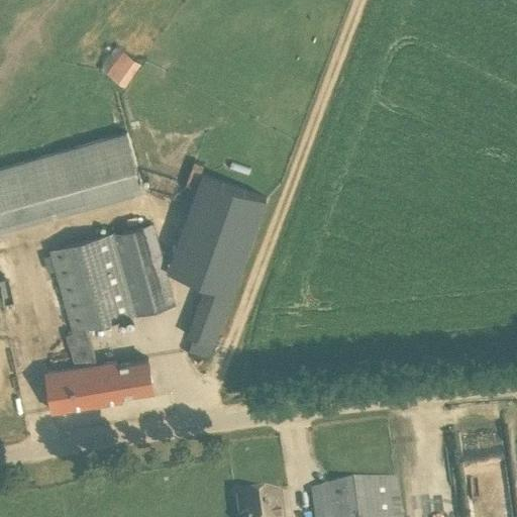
[(125,87),(141,64),(116,46),(100,70),(125,87)]
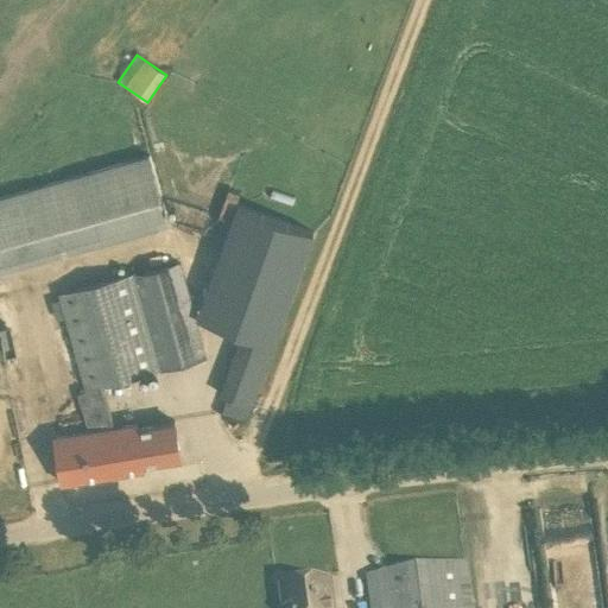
[(0,197),(0,271),(169,223),(150,156),(0,197)]
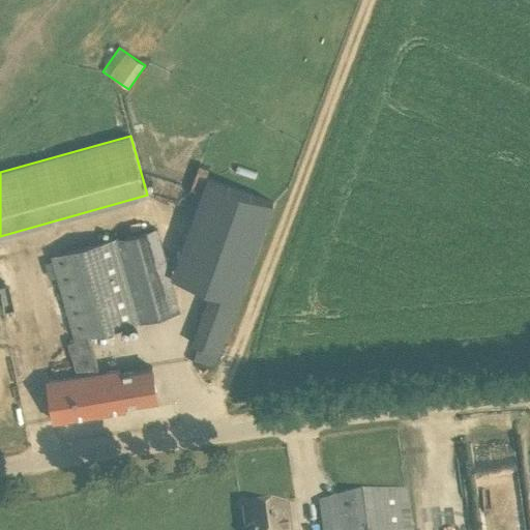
[(215,217),(192,285),(240,301),(274,204),(206,180),(196,210),(215,217)]
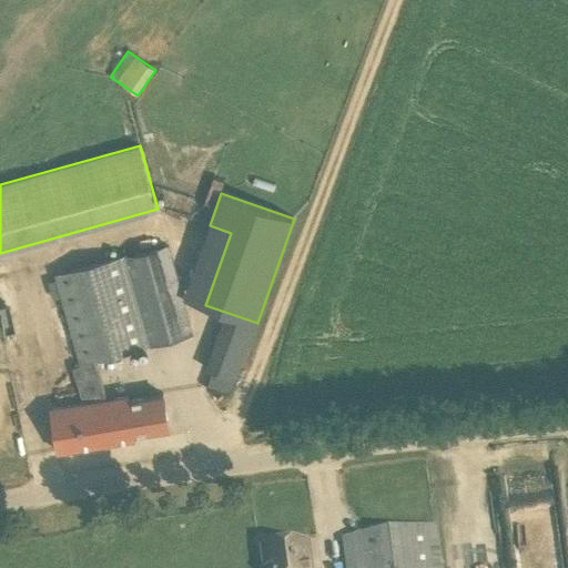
[(169,246),(128,259),(152,345),(193,334),(169,246)]
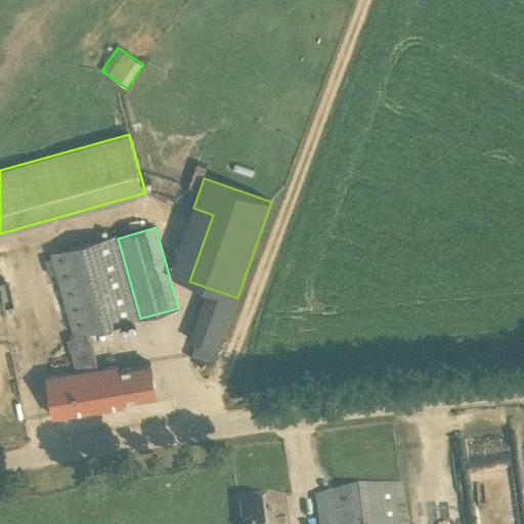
[(51,253),(75,337),(88,333),(140,318),(118,238),(117,234),(51,253)]
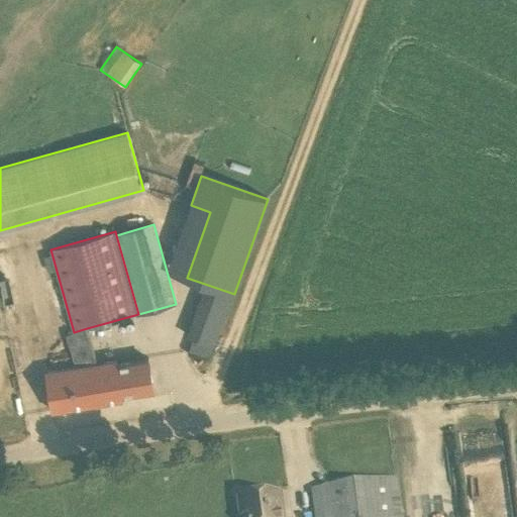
[(67,334),(77,368),(98,364),(87,328),(74,332),(67,334)]
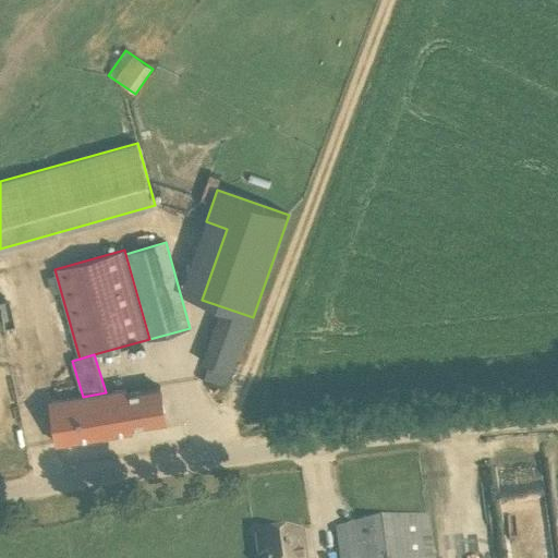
[(210,365),(205,378),(228,386),(233,374),(210,365)]
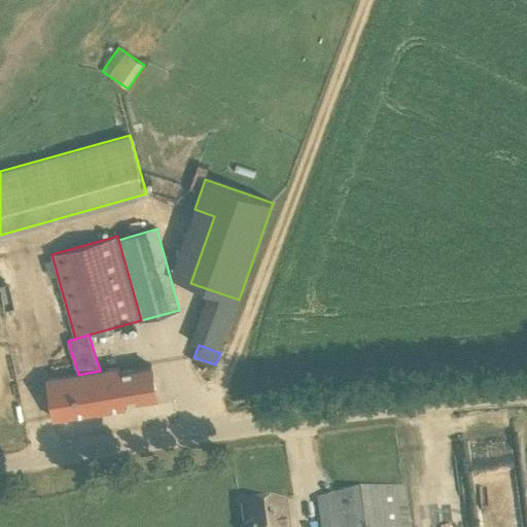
[(126,407),(125,402),(156,397),(151,366),(119,372),(118,367),(100,371),(78,375),(46,380),(54,419),(126,407)]
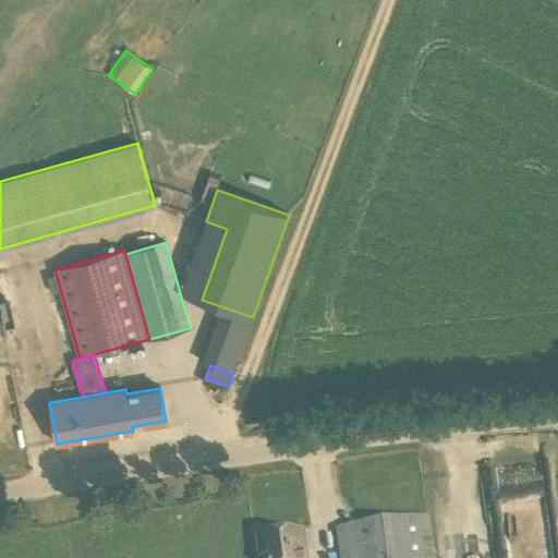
[(553,557),(545,483),(497,488),(504,557),(553,557)]
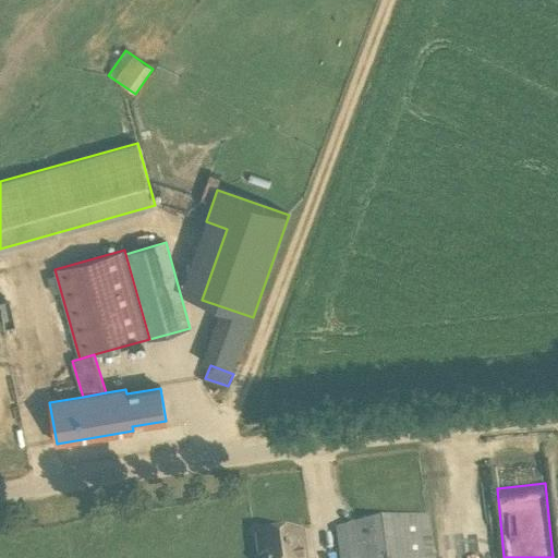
[(432,557),(427,518),(338,530),(341,557),(432,557)]
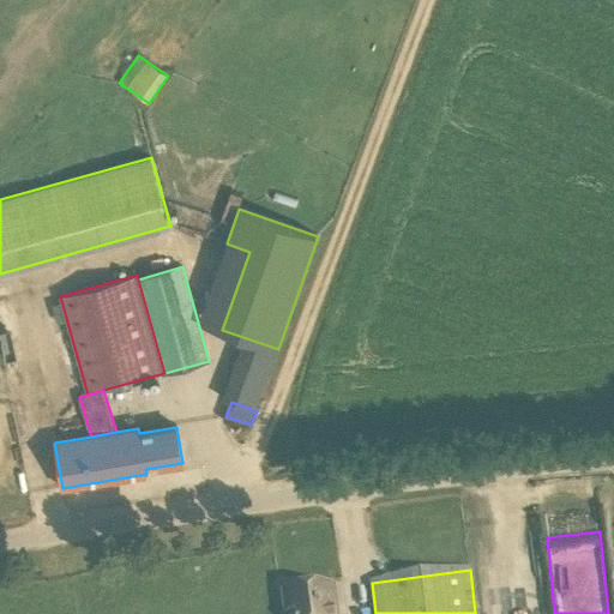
[(326,588),(283,594),(286,613),(289,613),(296,613),(336,613),(336,606),(329,607),(326,588)]
